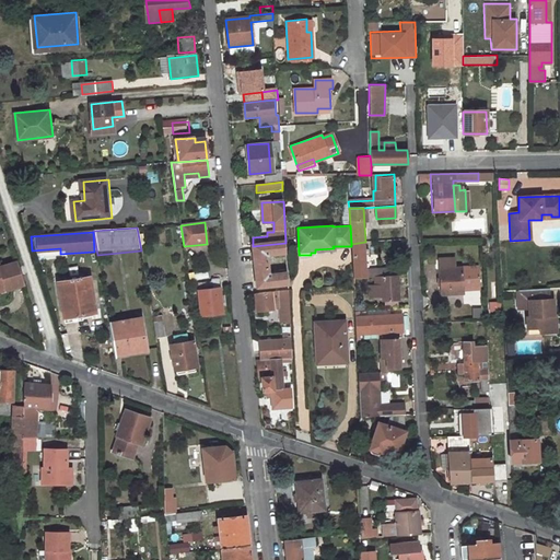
[(365,242),(351,244),(351,246),(352,277),(381,276),(397,276),(396,267),(366,268),(365,242)]
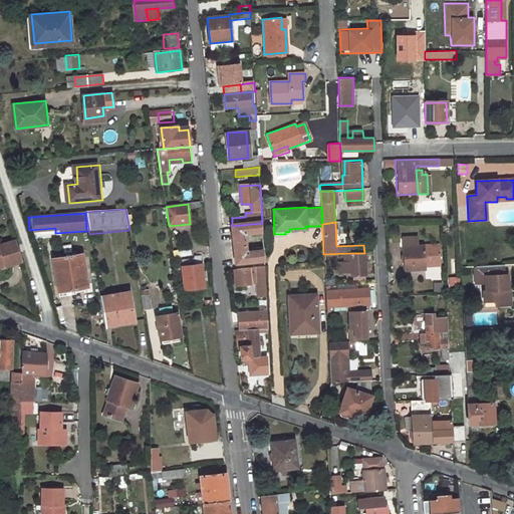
[(262,223),(231,226),(235,264),(264,261),(263,251),(247,252),(246,234),(262,233),(262,223)]
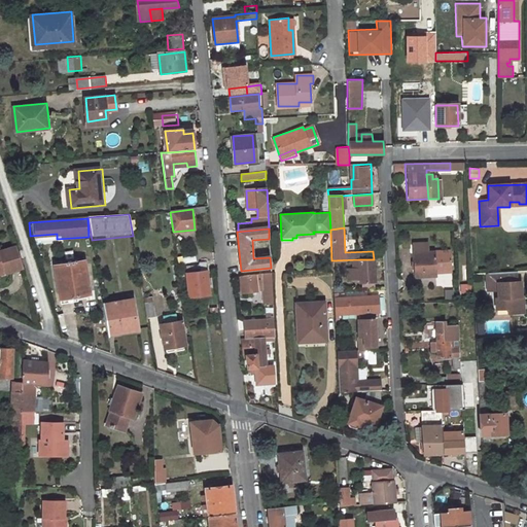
[(2,249),(0,249),(0,271),(4,270),(6,274),(22,270),(15,248),(3,252),(2,249)]
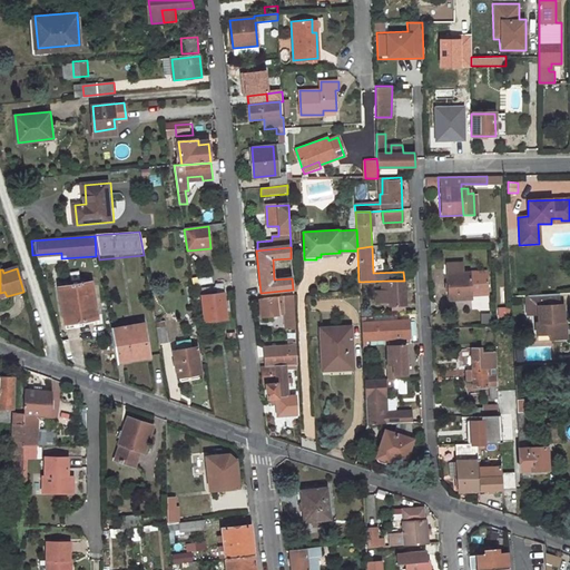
[(488,272),(448,274),(449,300),(472,298),(471,296),(489,295),(488,272)]
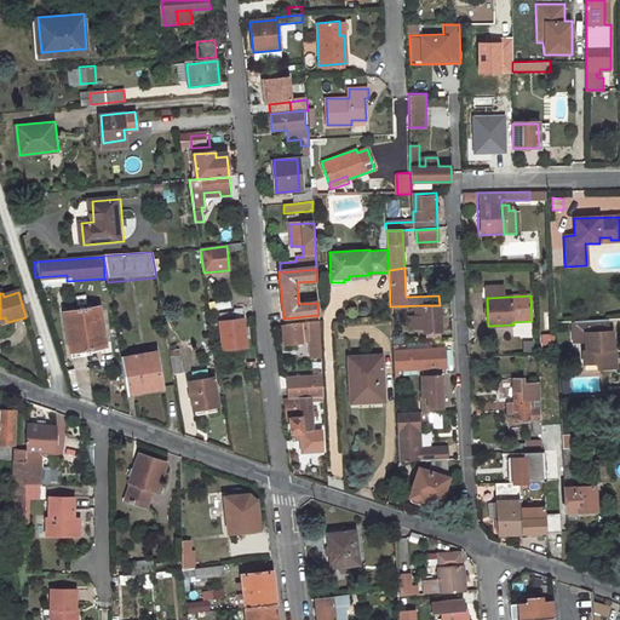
[(440,305),(422,305),(423,332),(425,332),(440,332),(441,332),(440,305)]
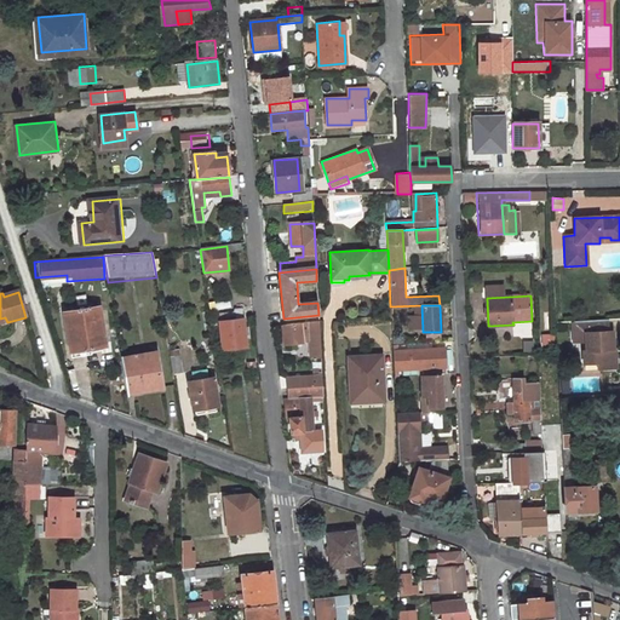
[(99,306),(64,311),(70,351),(105,345),(99,306)]
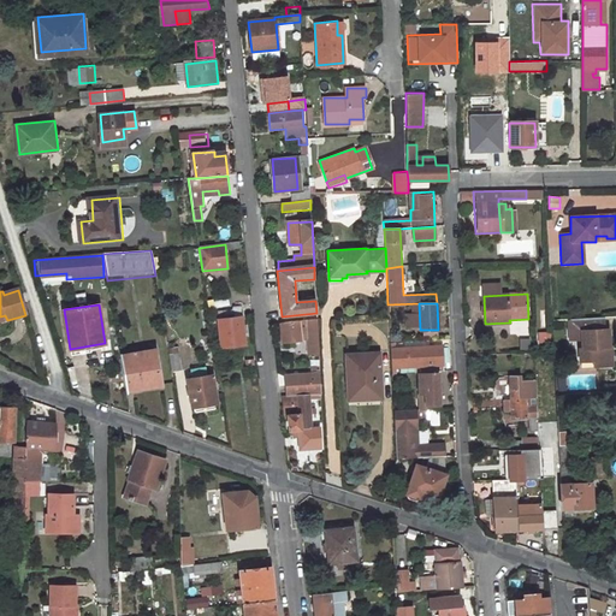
[(241,304),(230,306),(230,309),(231,318),(242,318),(241,304)]
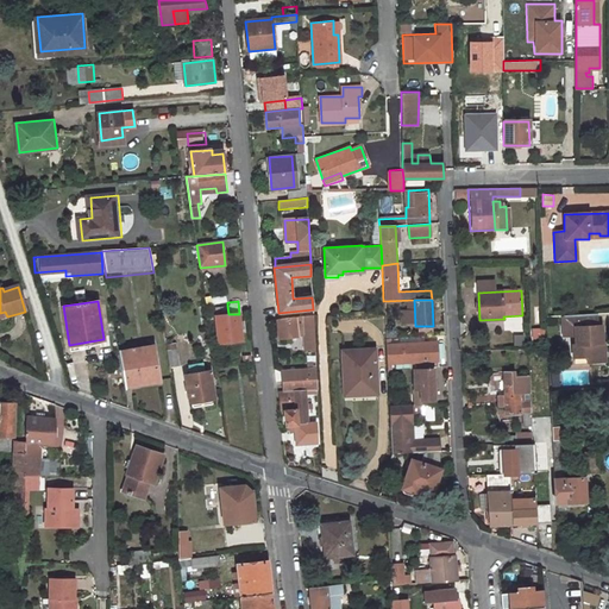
[(227,306),(215,307),(218,343),(242,341),(239,314),(228,314),(227,306)]
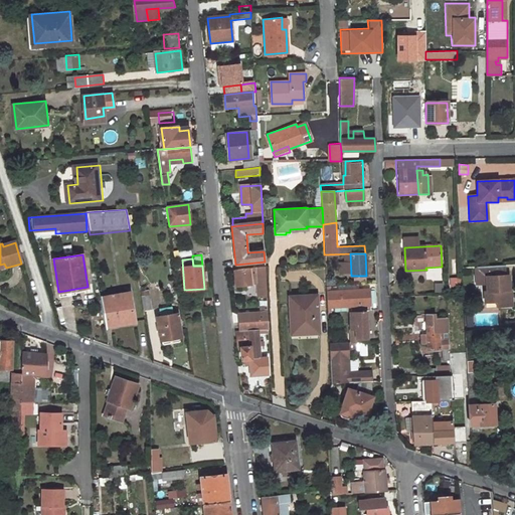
[(504,266),(476,268),(476,278),(486,278),(487,292),(485,292),(485,303),(496,302),(496,307),(508,306),(507,291),(509,291),(508,276),(505,276),(504,266)]
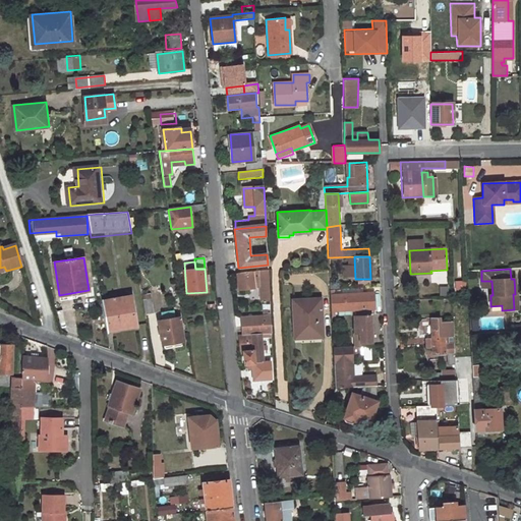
[(269,301),(268,271),(236,274),(238,291),(253,289),(256,289),(255,288),(258,288),(259,301),(269,301)]
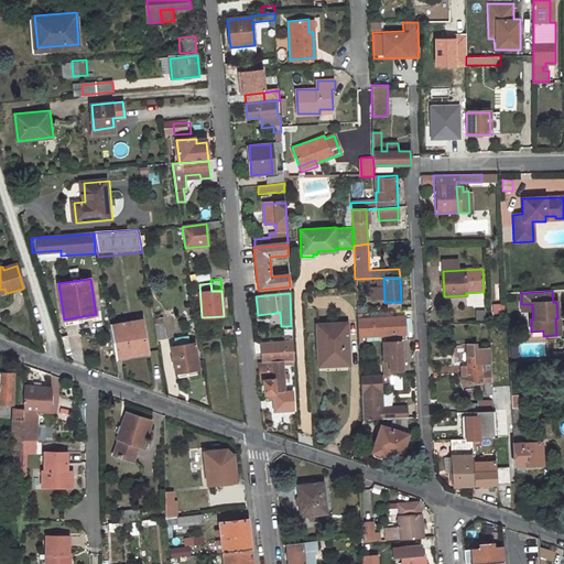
[(492,314),(505,314),(505,304),(492,304),(492,314)]
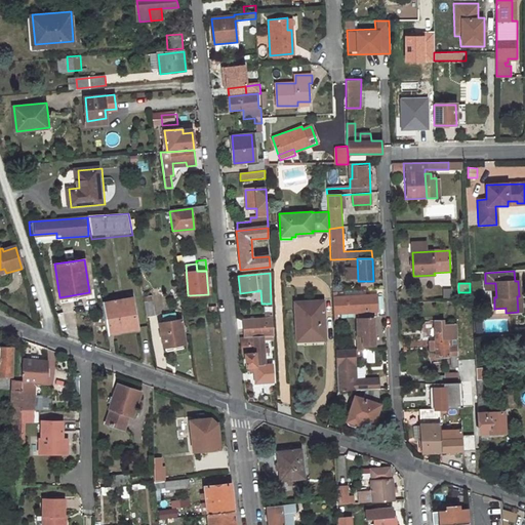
[(442,297),(452,297),(451,287),(441,288),(442,297)]
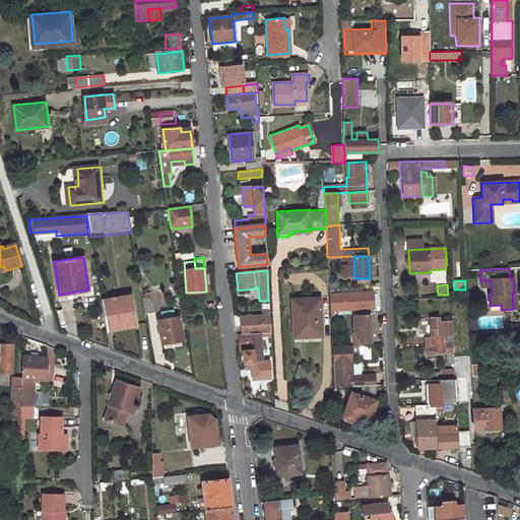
[(361,288),(329,289),(331,310),(351,309),(352,314),(374,313),(373,293),(362,293),(361,288)]
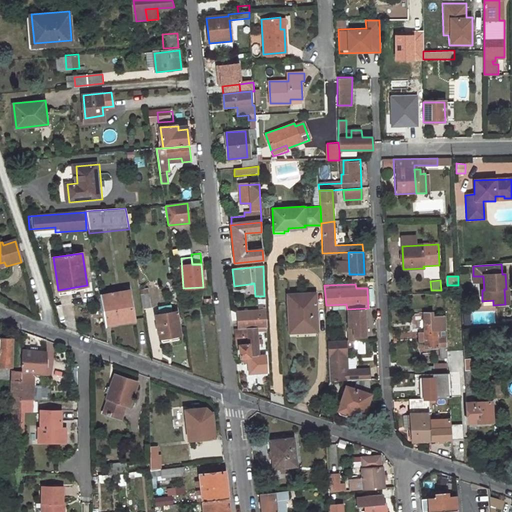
[(313,286),(286,288),(287,324),(315,323),(313,286)]
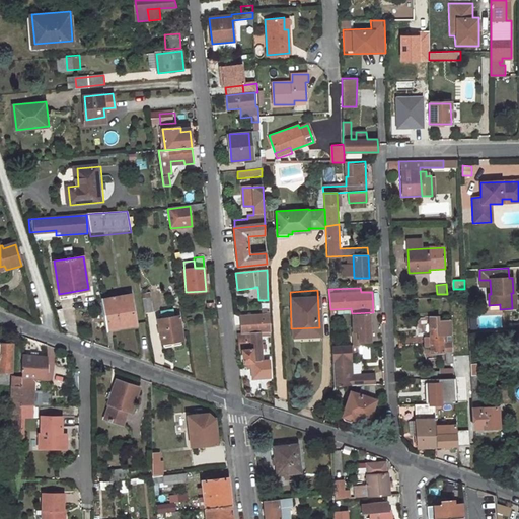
[(131,294),(100,299),(105,329),(136,324),(131,294)]
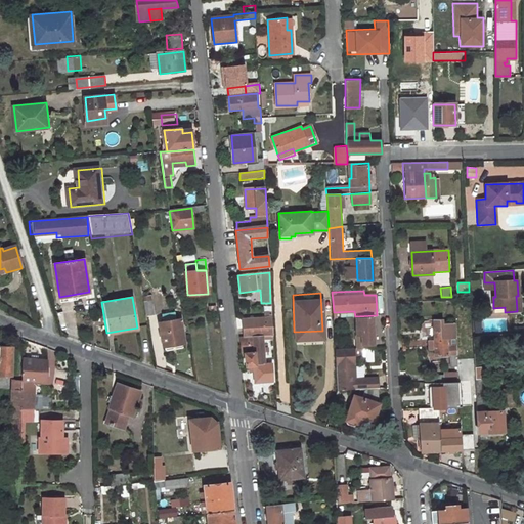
[(153,301),(142,303),(145,316),(156,314),(153,301)]
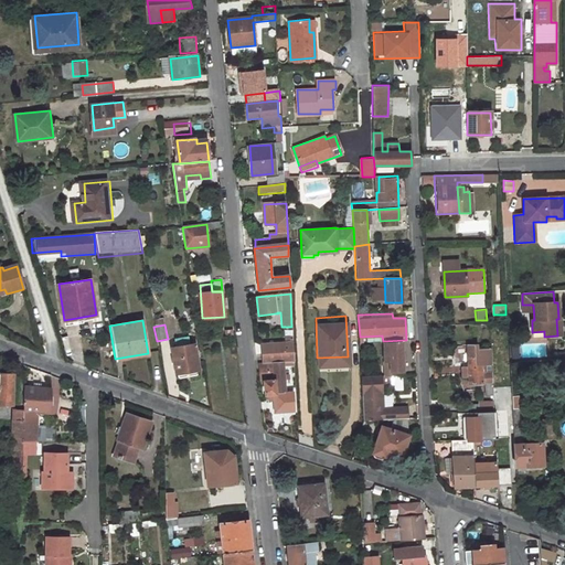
[(174,347),(171,347),(176,373),(199,369),(194,343),(190,343),(188,336),(173,338),(174,347)]
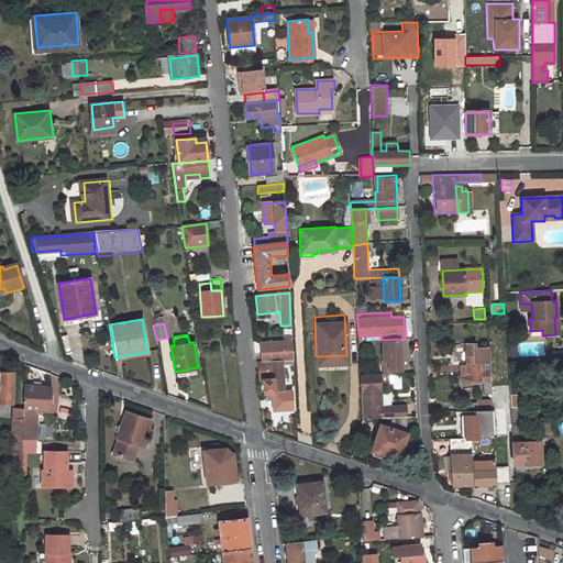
[(291,340),(258,343),(260,354),(293,351),(291,340)]
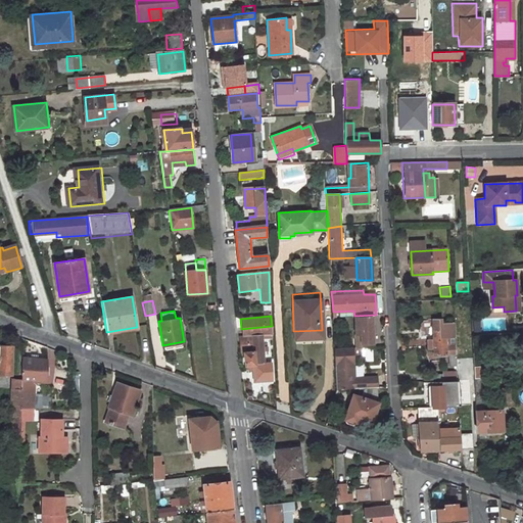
[(372,317),(360,318),(360,326),(354,326),(355,336),(361,336),(361,344),(373,343),(372,317)]
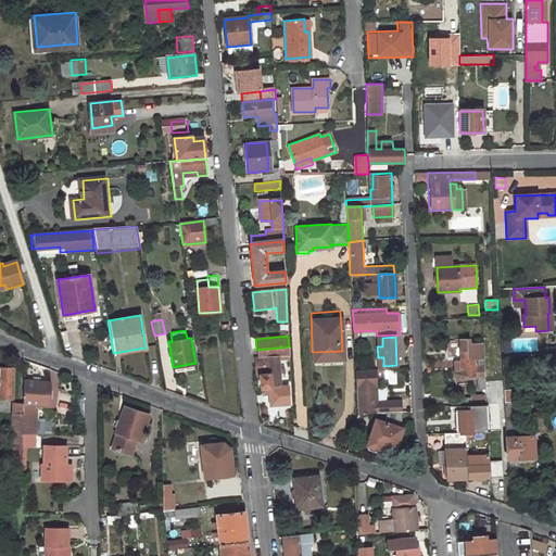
[(468,339),(459,339),(462,378),(476,378),(477,391),(487,390),(484,365),(475,365),(474,358),(481,357),(480,340),(468,340),(468,339)]
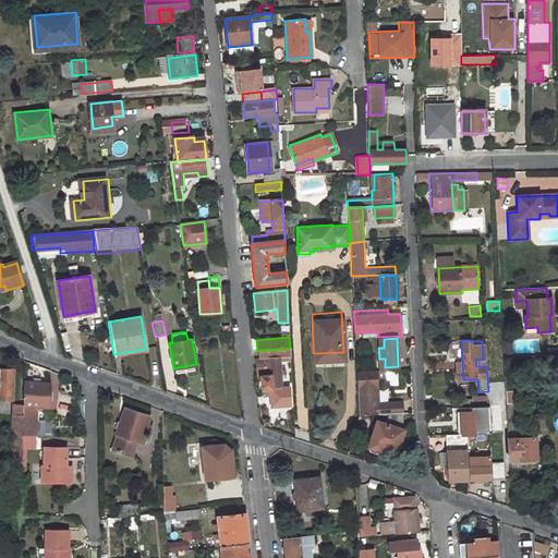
[(290,348),(257,351),(258,359),(255,360),(257,378),(261,378),(262,390),(266,390),(268,408),(290,407),(288,388),(282,389),(280,362),(290,362),(290,348)]
